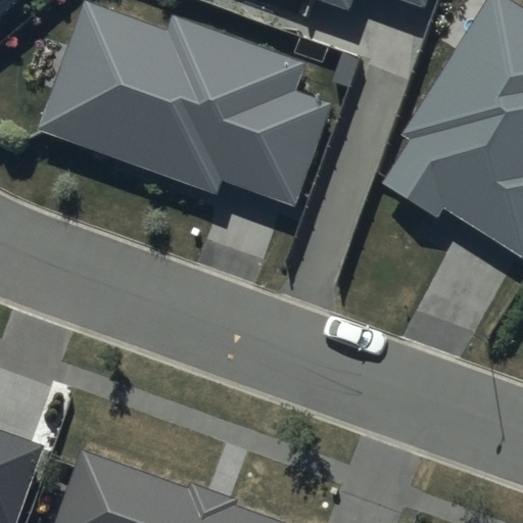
[(0,0),(0,16),(18,0),(0,0)]
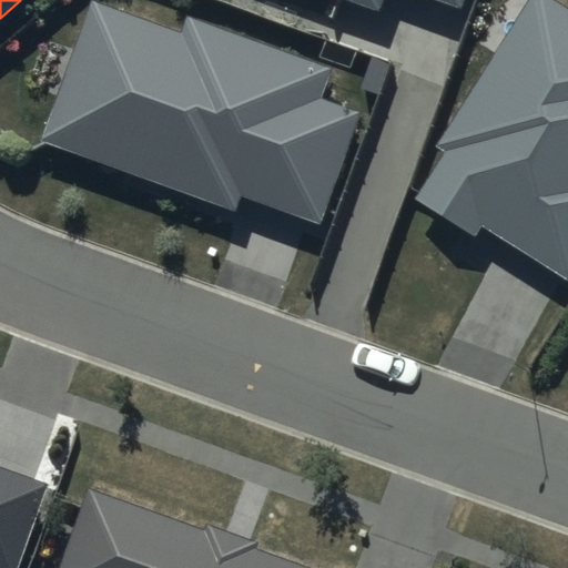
[(333,68),(186,14),(181,31),(94,0),(93,0),(43,140),(234,209),(239,195),(318,225),(359,112),(322,99),(333,68)]
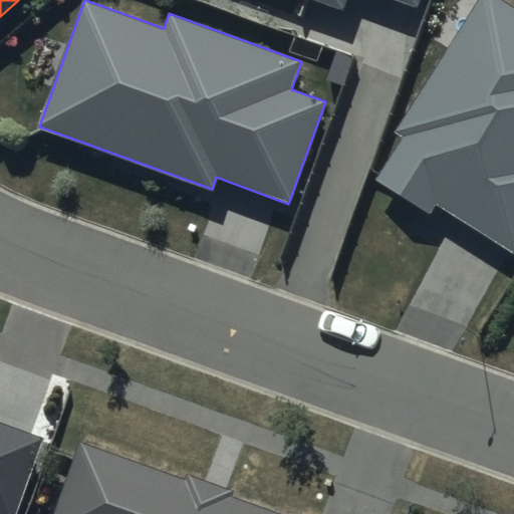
[(303,0),(342,14),(346,0),(387,0),(417,11),(420,0),(303,0)]
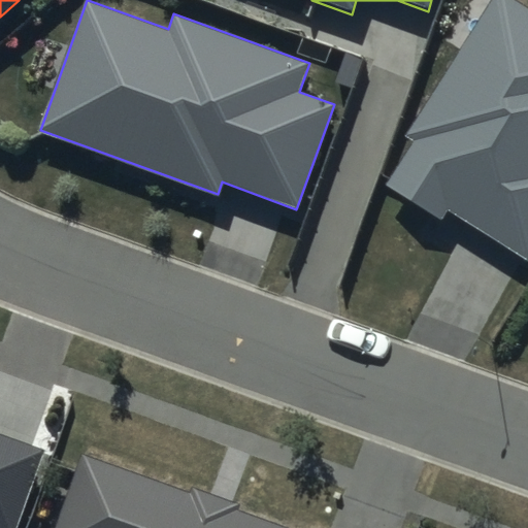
[(527,4),(520,0),(488,0),(403,135),(413,141),(386,185),(440,219),(447,208),(527,259),(527,4)]
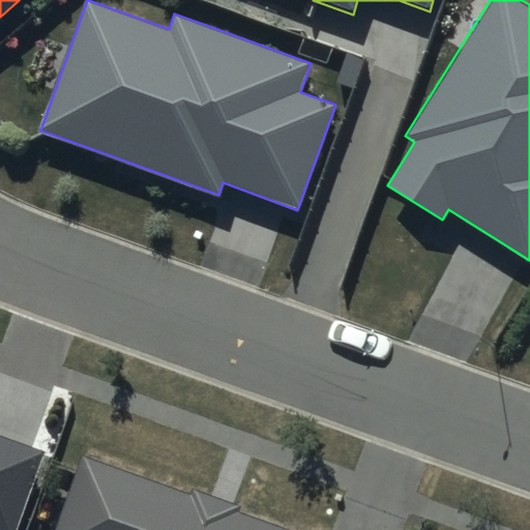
[(0,529),(20,529),(49,452),(0,434),(0,529)]
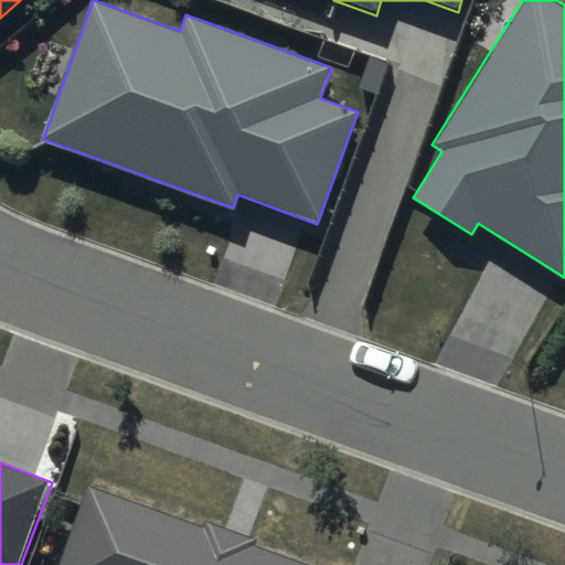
[(308,564),(88,486),(59,564),(308,564)]
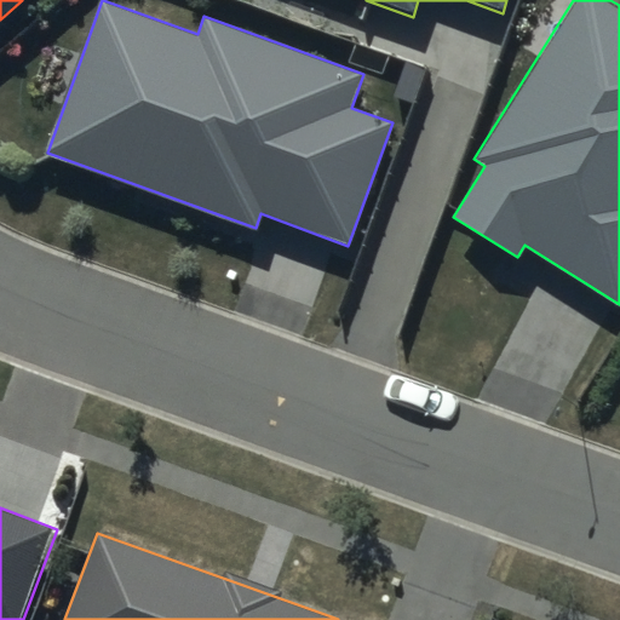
All buildings are outlined.
